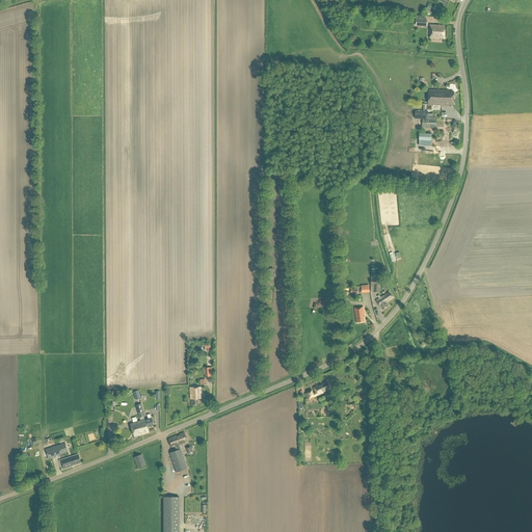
[(444,38),(445,27),(440,26),(440,25),(430,24),(429,37),(444,38)]
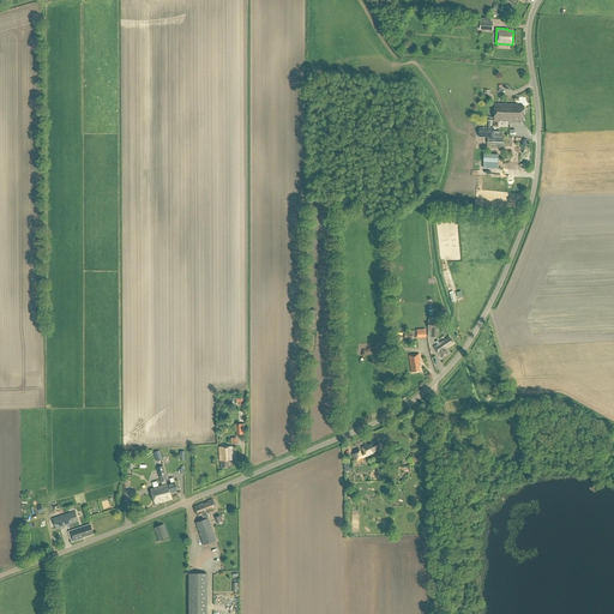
[(523,120),(524,106),(519,106),(519,104),(495,103),(494,121),(515,122),(515,120),(523,120)]
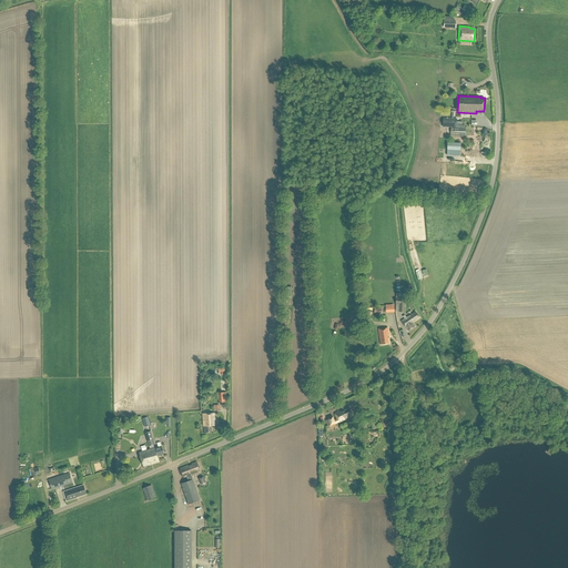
[(454,118),(452,118),(444,118),(443,127),(452,127),(457,127),(457,125),(457,122),(457,119),(454,118)]
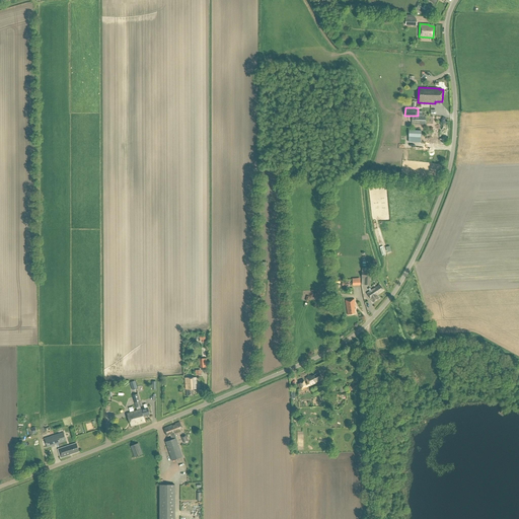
[(413,116),(413,124),(426,124),(426,117),(418,116),(413,116)]
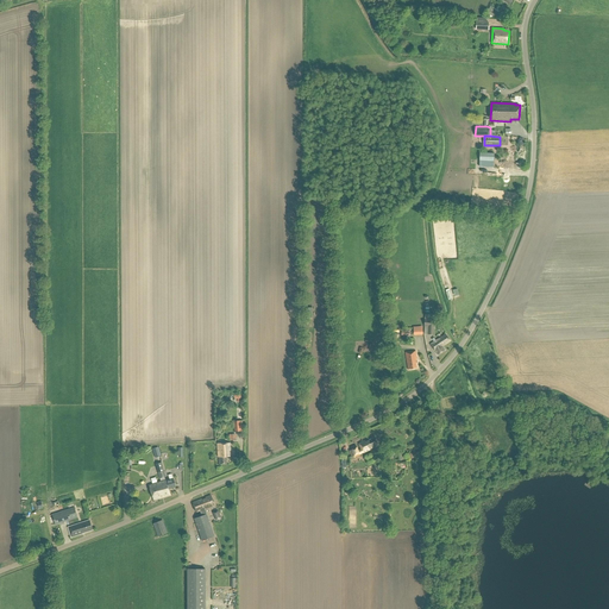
[(425,314),(425,320),(425,326),(428,326),(428,334),(434,336),(434,320),(432,320),(432,314),(425,314)]
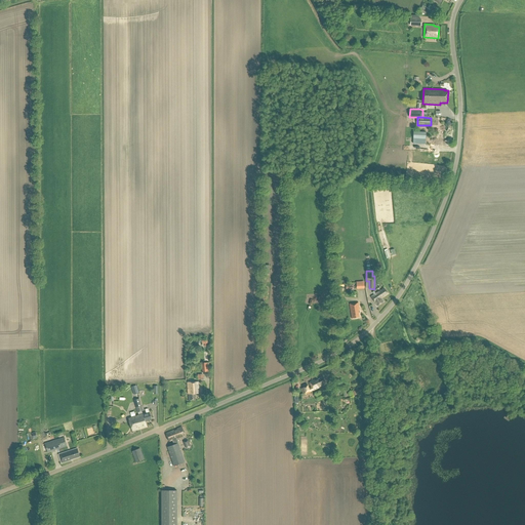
[(333,299),(340,299),(340,295),(344,295),(344,288),(336,288),(336,292),(333,292),(333,299)]
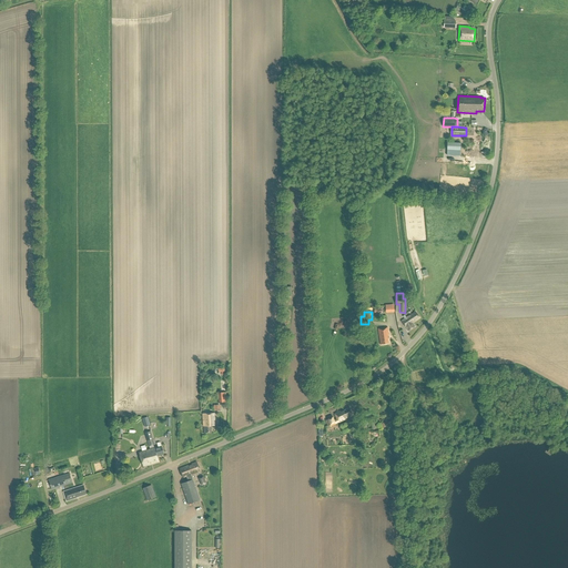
[(419,318),(415,312),(407,317),(405,315),(403,316),(405,318),(402,321),(405,327),(406,327),(408,331),(414,327),(412,323),(419,318)]
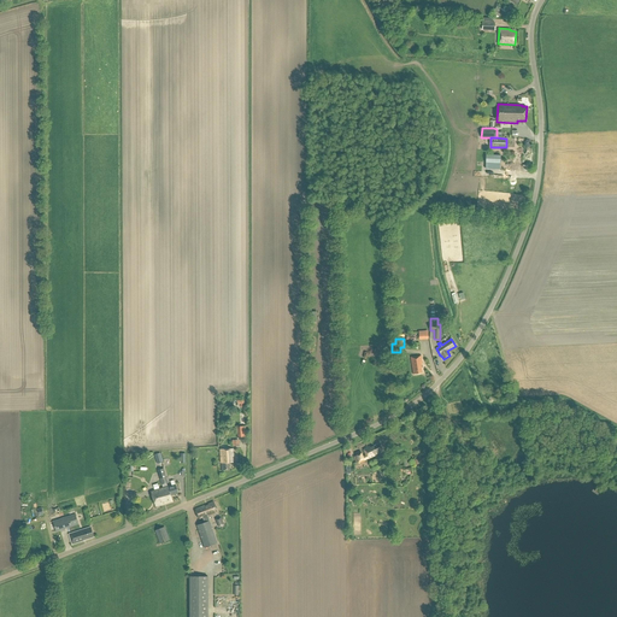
[(413,375),(422,372),(421,363),(422,363),(421,356),(411,358),(413,375)]
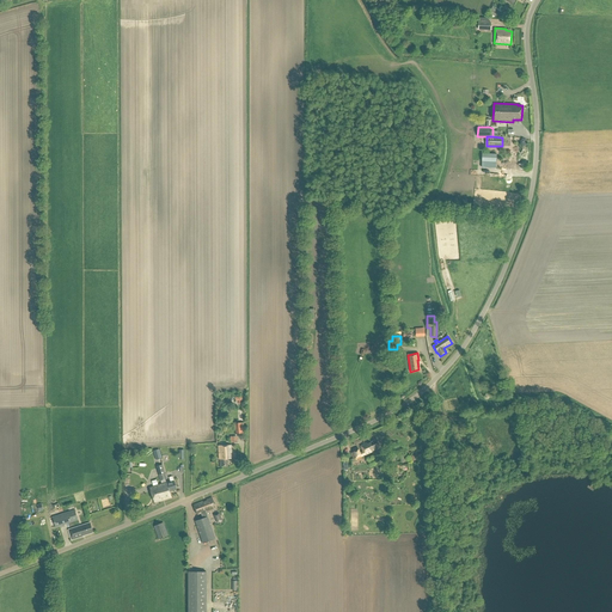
[(237,434),(245,434),(244,423),(236,423),(237,434)]
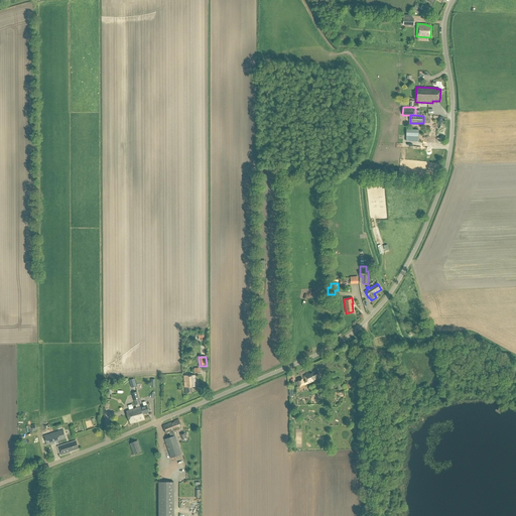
[(320,377),(317,370),(309,374),(309,373),(304,376),(306,380),(304,381),(302,377),(297,379),(298,381),(296,382),(298,387),(296,387),(297,389),(305,386),(304,385),(320,377)]
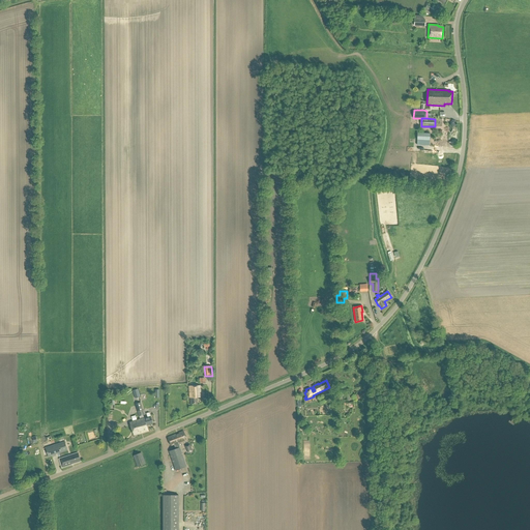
[(189,404),(196,404),(196,398),(201,396),(201,385),(188,386),(189,404)]
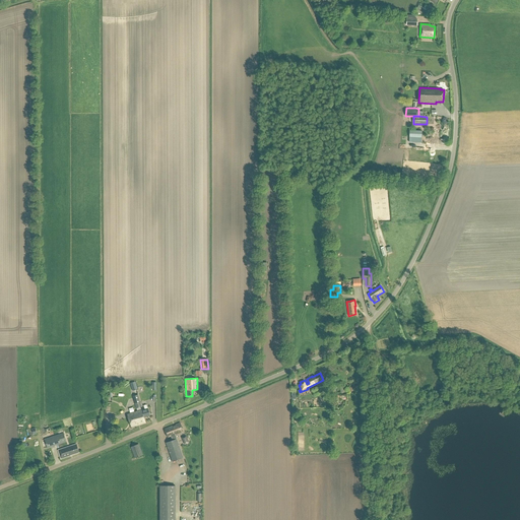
[(137,411),(140,424),(145,423),(144,417),(150,415),(148,408),(142,410),(142,409),(137,411)]
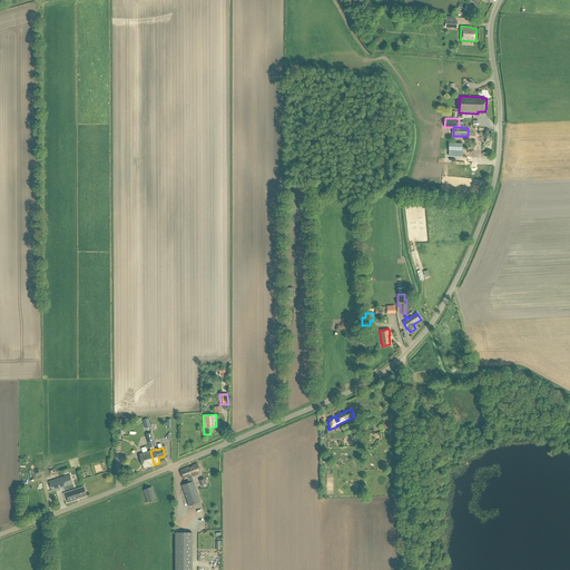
[(144,468),(154,464),(150,451),(139,453),(144,468)]
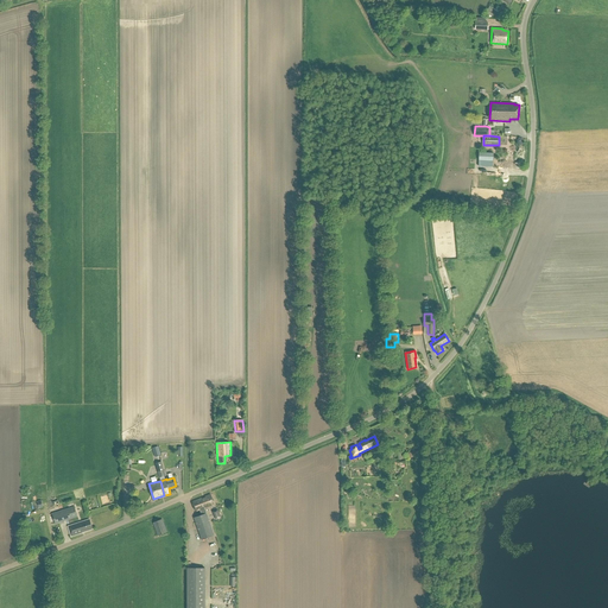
[(214,504),(210,494),(206,496),(206,498),(202,500),(202,498),(191,502),(195,512),(200,510),(202,515),(194,518),(202,540),(215,536),(204,507),(209,506),(209,505),(214,504)]
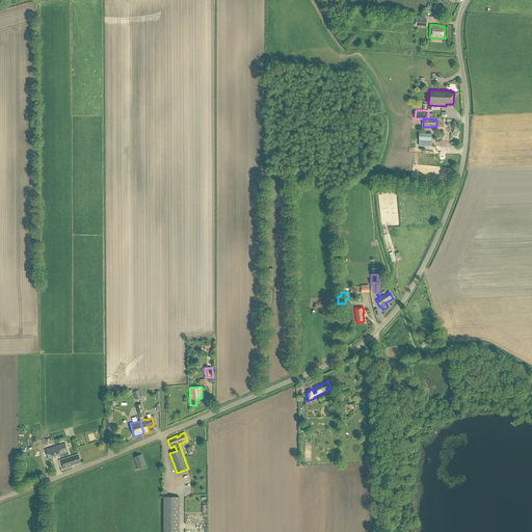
[(46,450),(49,458),(68,452),(65,444),(46,450)]
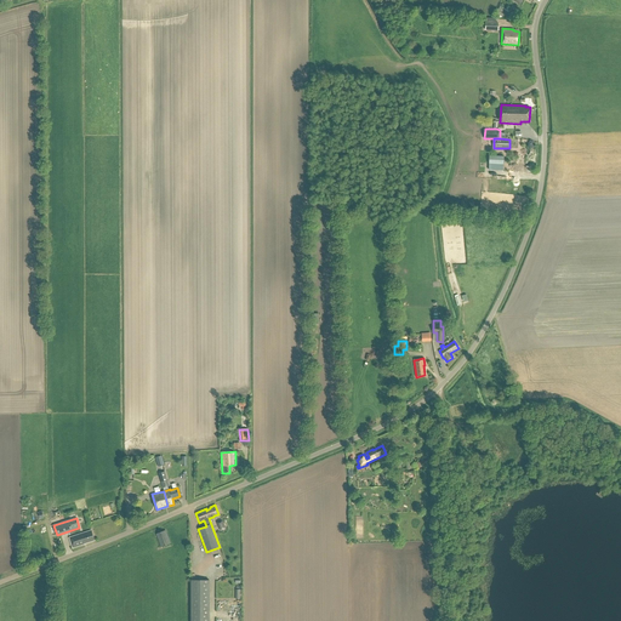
[(93,540),(91,530),(86,531),(68,537),(72,548),(83,545),(83,543),(86,542),(93,540)]
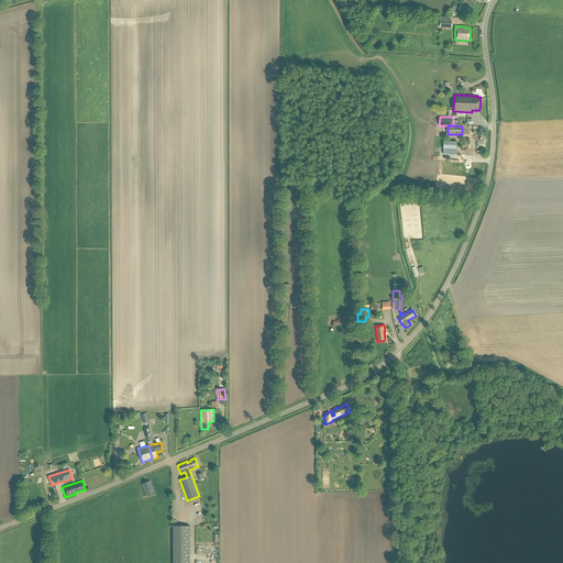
[(146,496),(155,493),(151,481),(142,484),(146,496)]
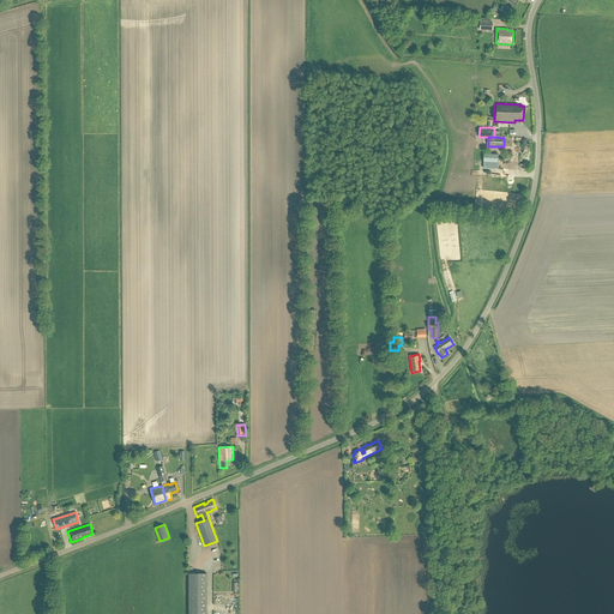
[(190,575),(188,613),(206,613),(206,575),(190,575)]
